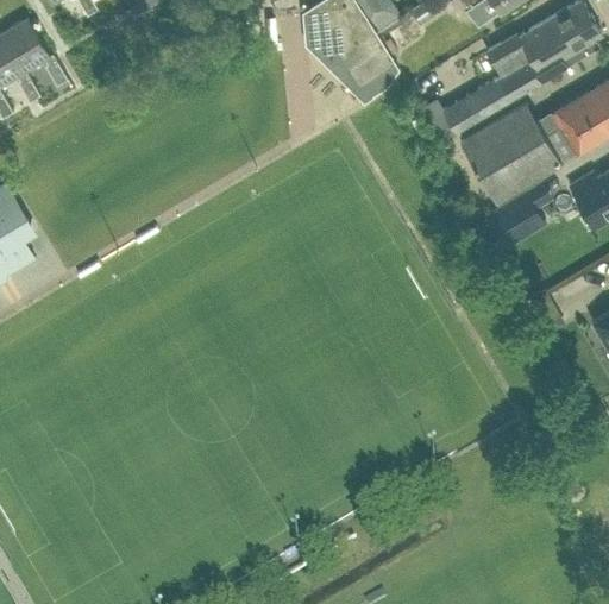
[(48,0),(51,5),(60,0),(76,0),(87,17),(99,11),(92,0),(48,0)]
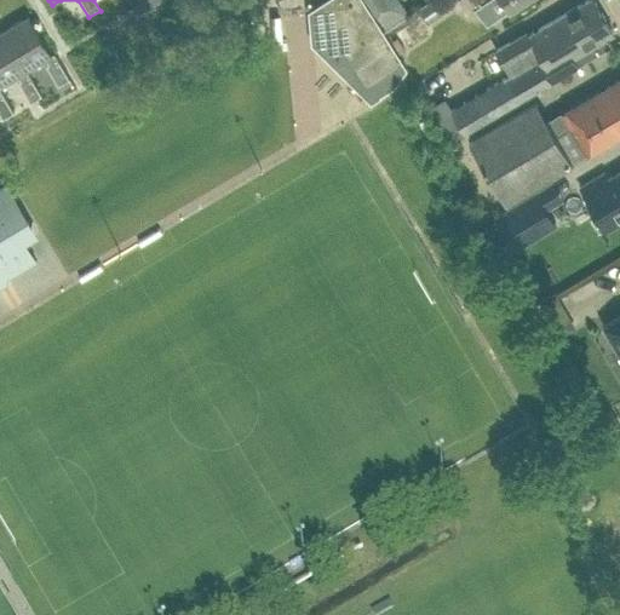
[(407,73),(360,0),(331,0),(309,13),(313,47),(371,105),(394,91),(407,73)]
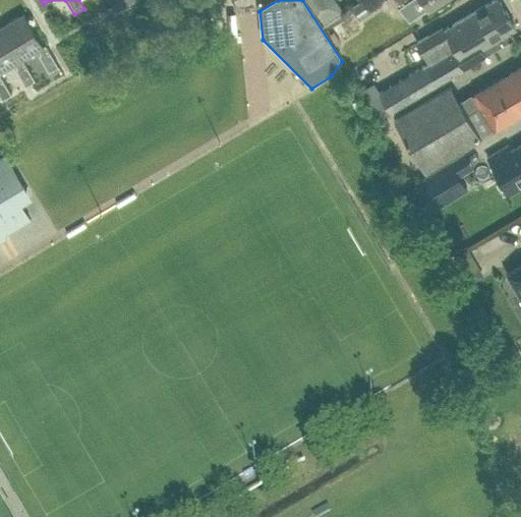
[(306,0),(317,15),(328,8),(322,0),(306,0)]
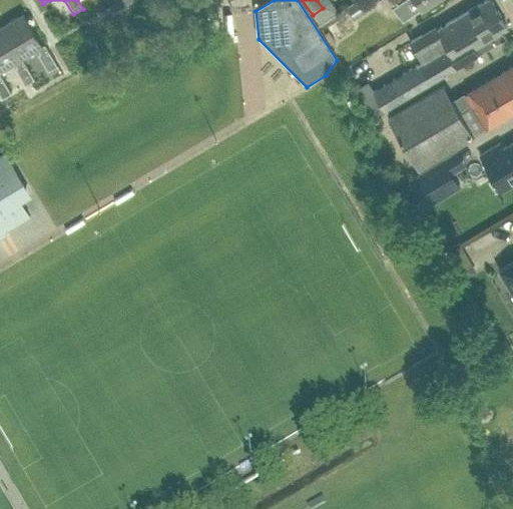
[(354,22),(374,8),(369,0),(361,0),(346,10),(354,22)]
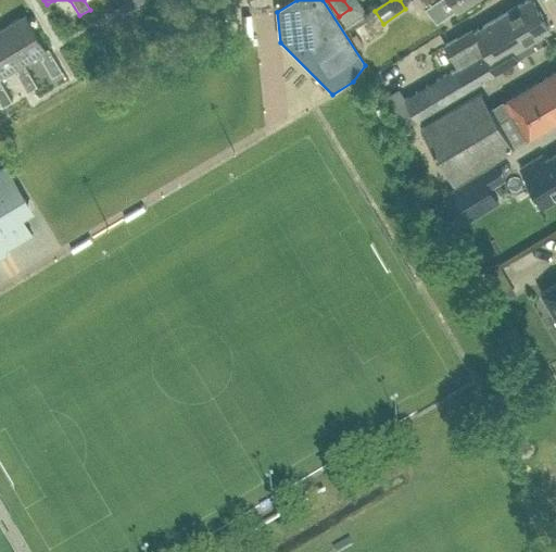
[(417,0),(426,11),(433,5),(441,0),(451,0),(459,11),(475,0),(417,0)]
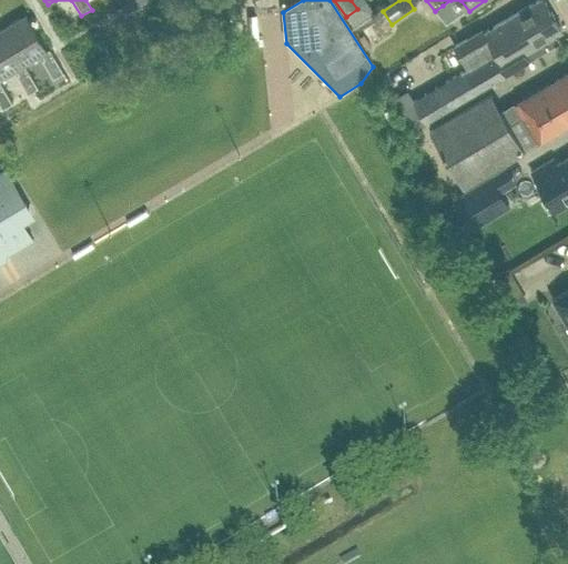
[(450,111),(560,44),(556,37),(563,33),(545,4),(538,3),(479,38),(478,36),(454,50),(468,74),(464,77),(464,76),(414,104),(425,123),(449,109),(450,111)]
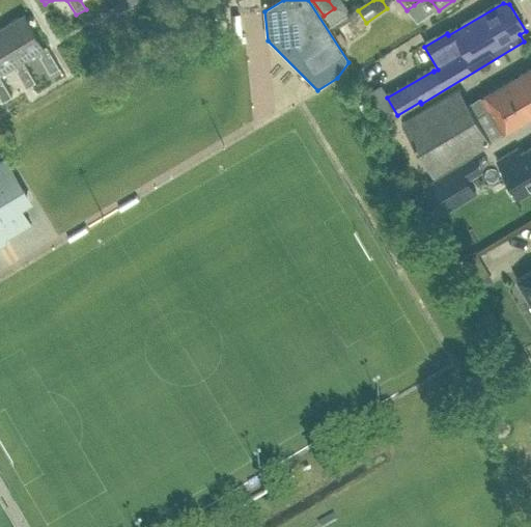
[(0,33),(19,65),(23,63),(38,53),(40,57),(38,58),(50,76),(59,70),(46,48),(44,49),(24,17),(0,31),(0,33)]
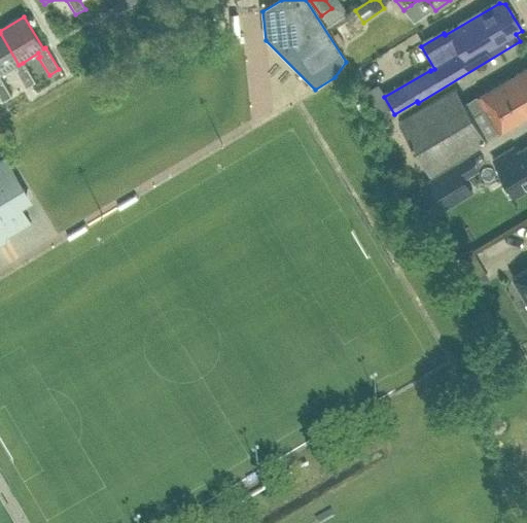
[(19,65),(0,33),(0,75),(14,67),(16,71),(14,72),(26,90),(35,83),(23,63),(19,65)]
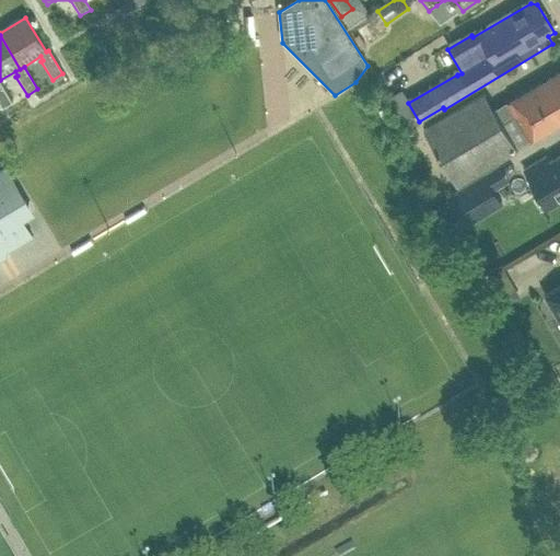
[(457,186),(529,143),(559,125),(559,73),(508,105),(506,104),(494,111),(485,94),(423,129),(457,186)]
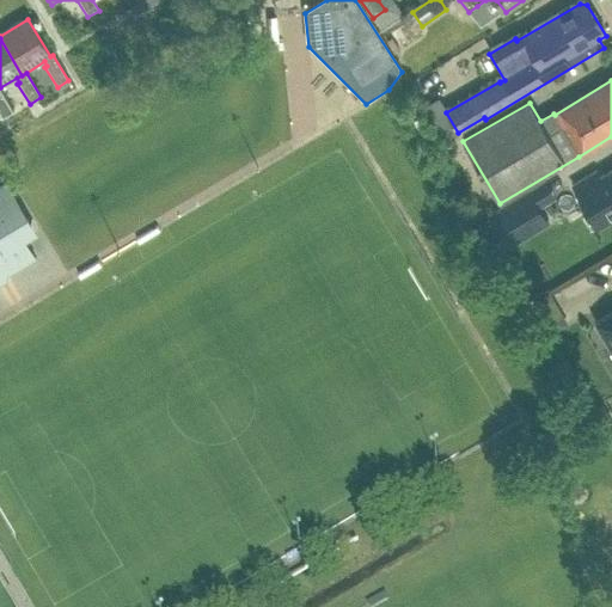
[(0,116),(2,121),(13,114),(0,91),(0,116)]
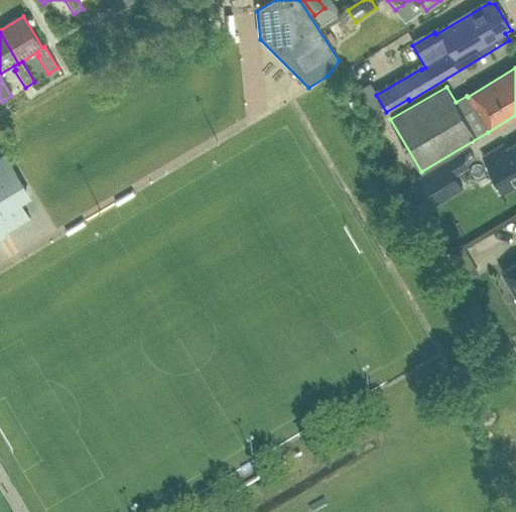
[(504,194),(515,186),(515,145),(506,151),(503,146),(483,159),(504,194)]
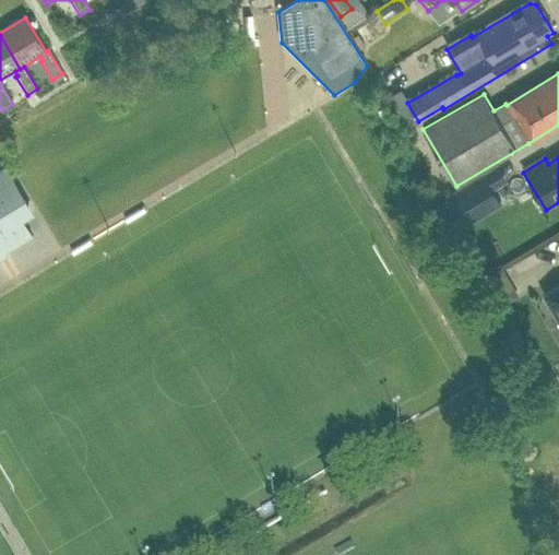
[(16,212),(28,205),(6,168),(0,170),(0,258),(33,238),(16,212)]
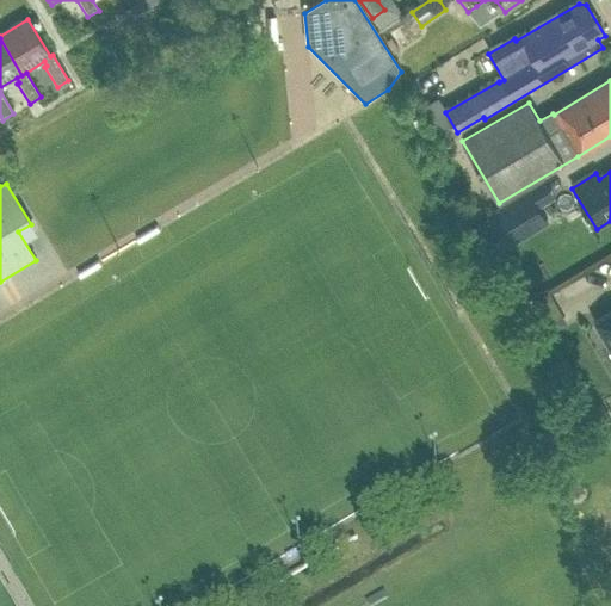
[(491,255),(513,241),(507,232),(485,246),(491,255)]
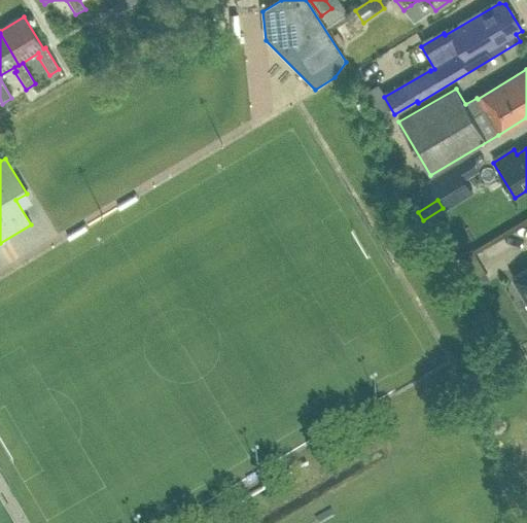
[(526,271),(512,280),(526,305),(526,271)]
